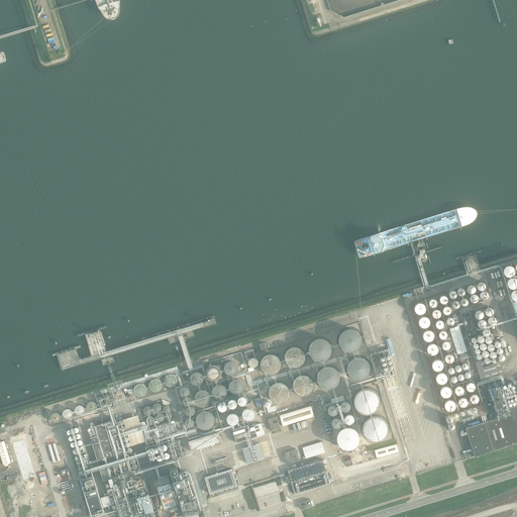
[(446,299),(446,298),(445,296),(444,295),(443,295),(441,295),(440,296),(439,297),(438,299),(438,300),(439,302),(440,303),(442,303),(444,303),(445,302),(446,301),(446,299)]
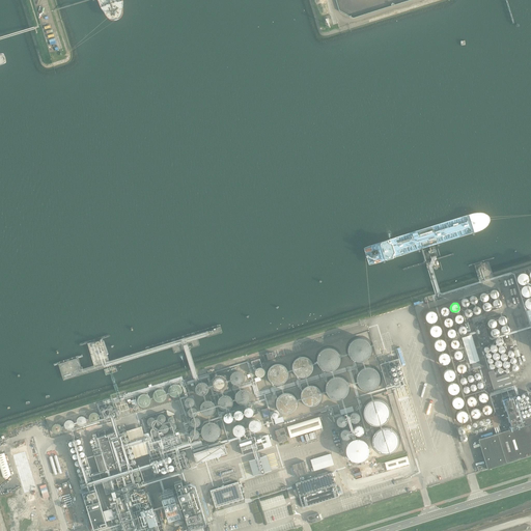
[(448,310),(448,308),(447,307),(446,306),(445,306),(444,306),(442,306),(441,307),(440,308),(440,309),(440,310),(440,311),(441,313),(443,314),(444,314),(445,314),(447,313),(448,311),(448,310)]
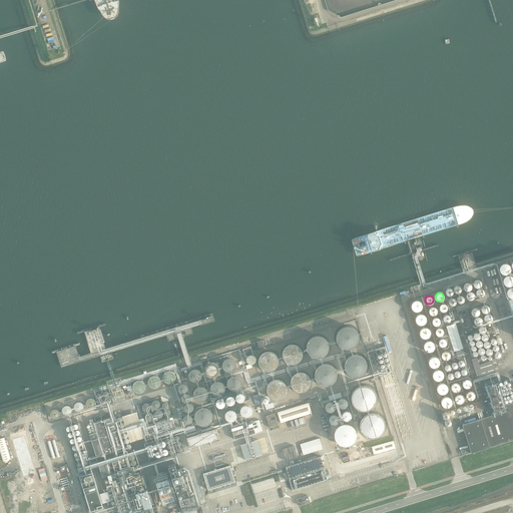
[(422,305),(422,303),(421,302),(420,301),(419,300),(418,300),(417,300),(416,300),(415,300),(414,301),(413,302),(413,303),(412,304),(412,306),(413,306),(414,308),(415,309),(416,309),(417,309),(418,309),(420,309),(420,308),(421,308),(422,306),(422,305)]
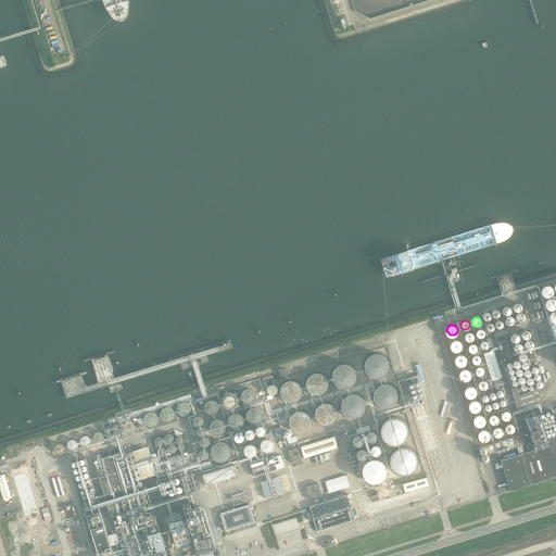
[(484,332),(483,331),(482,329),(481,328),(479,328),(478,329),(476,330),(476,331),(475,332),(476,335),(476,336),(477,337),(479,337),(480,337),(481,337),(482,336),(483,335),(484,332)]
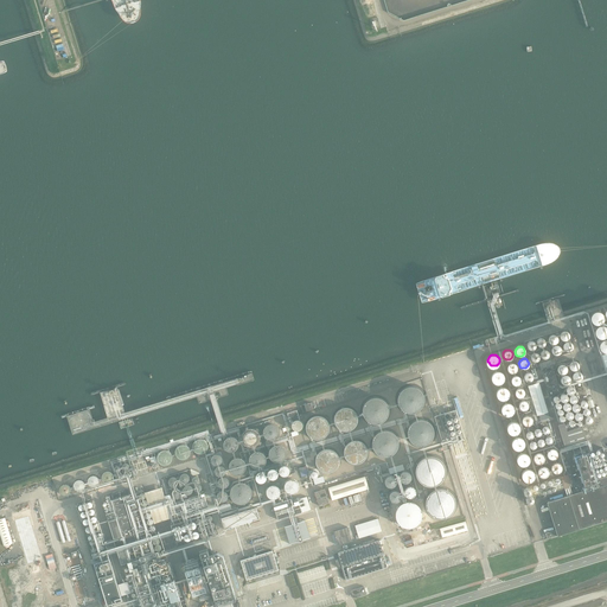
[(517,368),(516,366),(515,364),(513,364),(512,363),(510,363),(509,364),(508,366),(506,368),(508,370),(508,371),(509,372),(510,372),(511,372),(513,372),(515,371),(516,370),(517,368)]
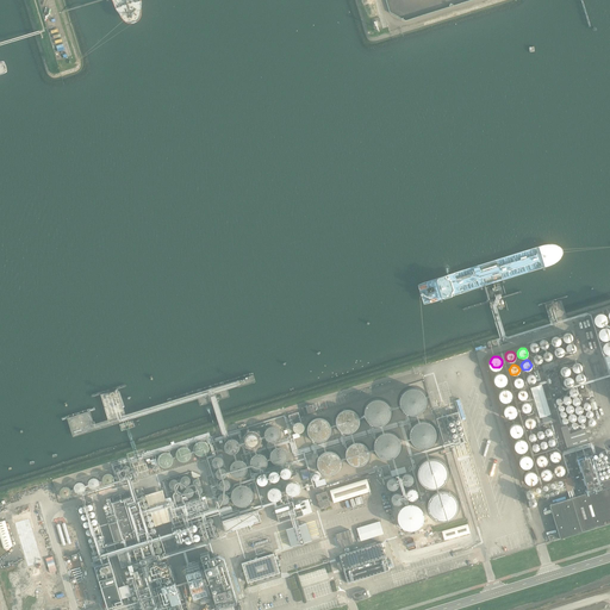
[(583,428),(596,424),(590,402),(587,402),(580,404),(576,385),(584,383),(585,380),(583,372),(570,369),(568,367),(561,369),(561,372),(564,380),(566,387),(566,390),(568,390),(570,394),(556,398),(556,400),(558,406),(562,424),(568,422),(568,427),(570,429),(570,425),(583,428)]
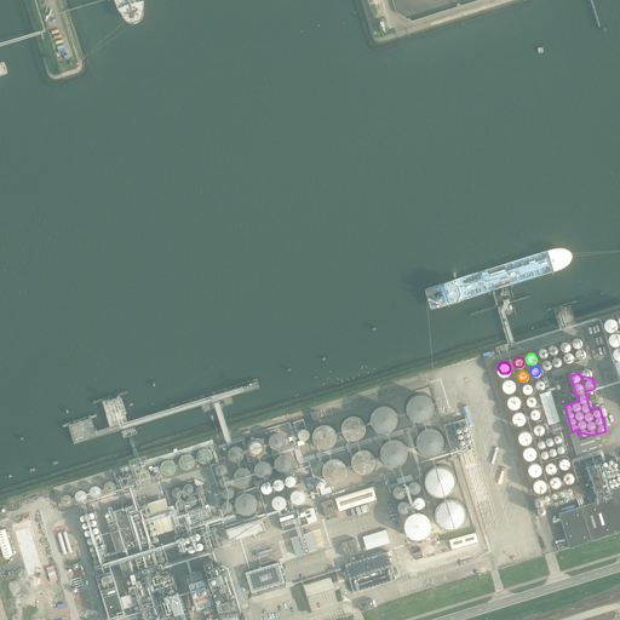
[(566,378),(562,378),(554,382),(561,405),(573,401),(566,378)]
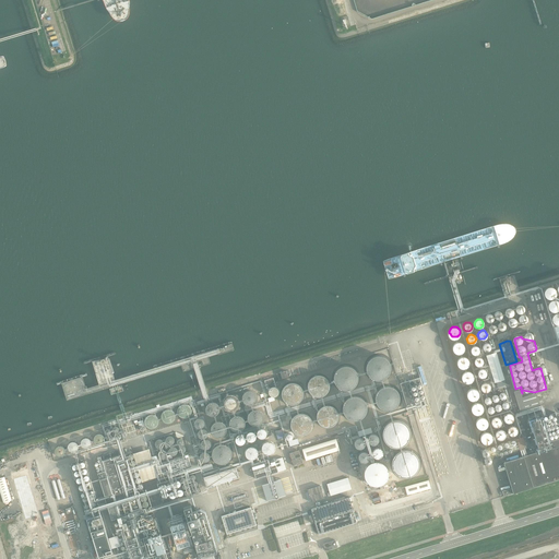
[(465,347),(465,345),(464,345),(463,343),(462,342),(460,342),(459,342),(458,342),(456,343),(454,345),(454,347),(454,348),(455,351),(458,352),(459,353),(461,352),(462,352),(463,351),(464,349),(465,347)]
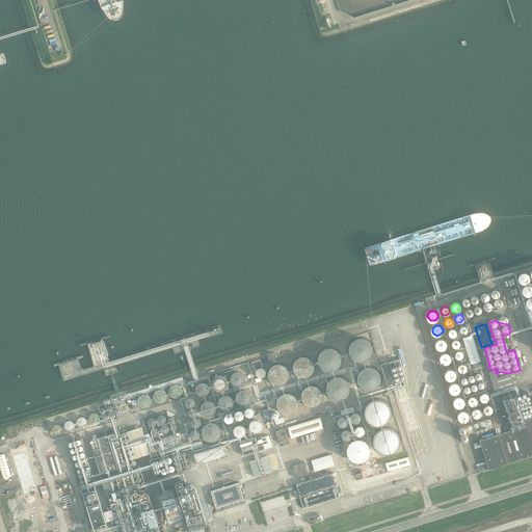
[(467,330),(467,328),(466,327),(464,326),(462,325),(461,326),(459,326),(459,327),(458,328),(458,329),(458,331),(459,333),(460,334),(462,335),(463,334),(466,334),(467,331),(467,330)]
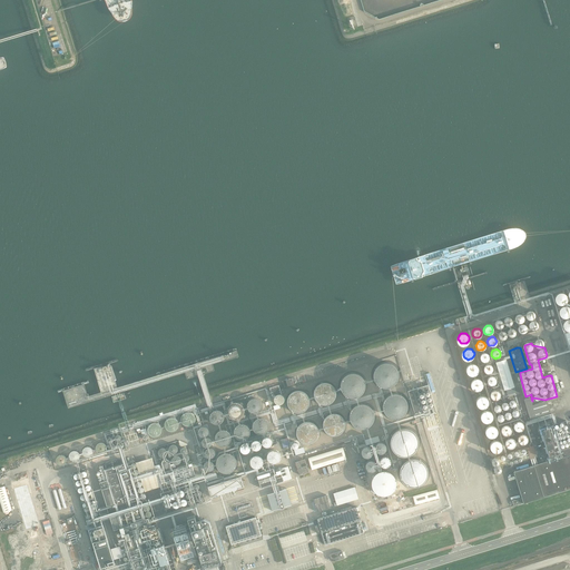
[(489,357),(488,356),(488,355),(487,354),(485,353),(483,353),(482,353),(481,354),(480,355),(479,356),(479,357),(480,359),(480,361),(482,361),(483,362),(485,362),(487,361),(488,359),(489,357)]
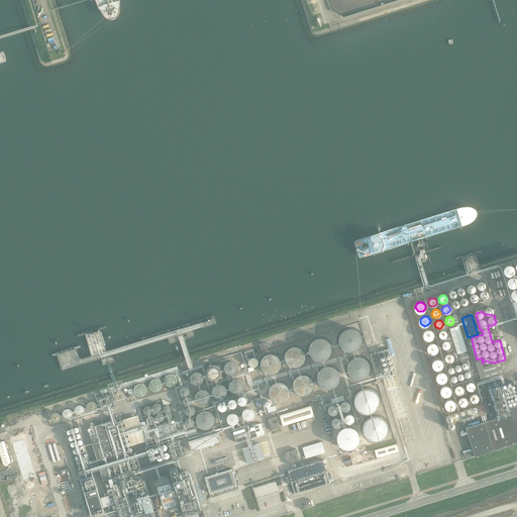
[(459,326),(449,329),(457,354),(467,351),(459,326)]
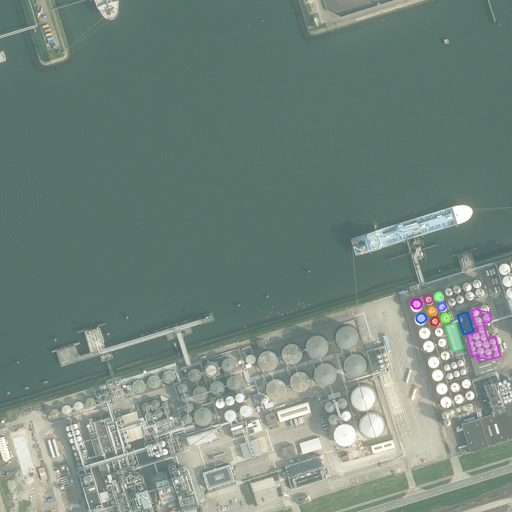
[(332,341),(335,345),(338,347),(342,348),(347,347),(350,345),(353,341),(354,337),(353,333),(350,329),(347,327),(342,326),(338,327),(334,329),(332,333),(331,337),(332,341)]
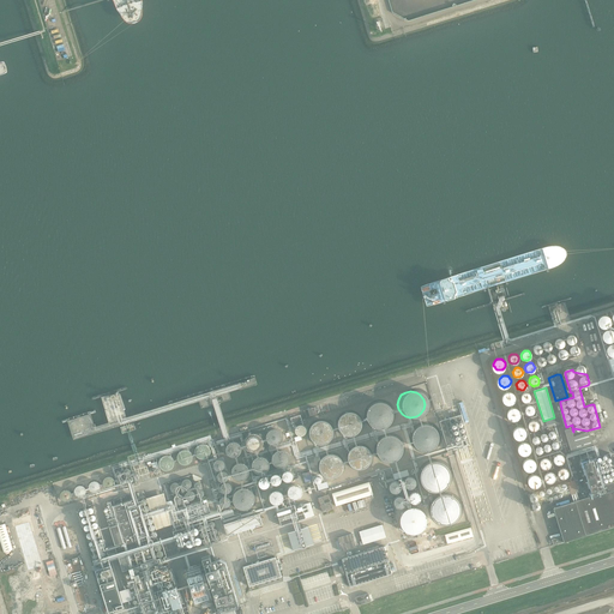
[(515,397),(515,395),(513,393),(512,391),(511,391),(510,391),(509,391),(507,391),(505,392),(504,393),(504,396),(504,398),(505,401),(506,402),(507,402),(509,403),(510,403),(511,402),(513,401),(515,399),(515,397)]
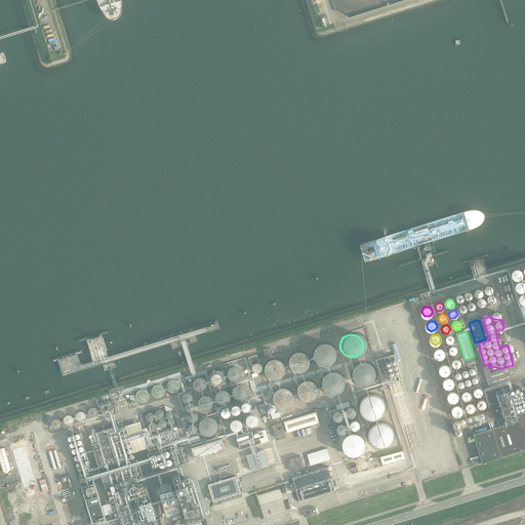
[(452,339),(452,337),(451,336),(449,335),(448,335),(446,335),(445,336),(444,337),(444,339),(444,340),(445,342),(446,342),(448,344),(450,344),(451,342),(452,340),(452,339)]
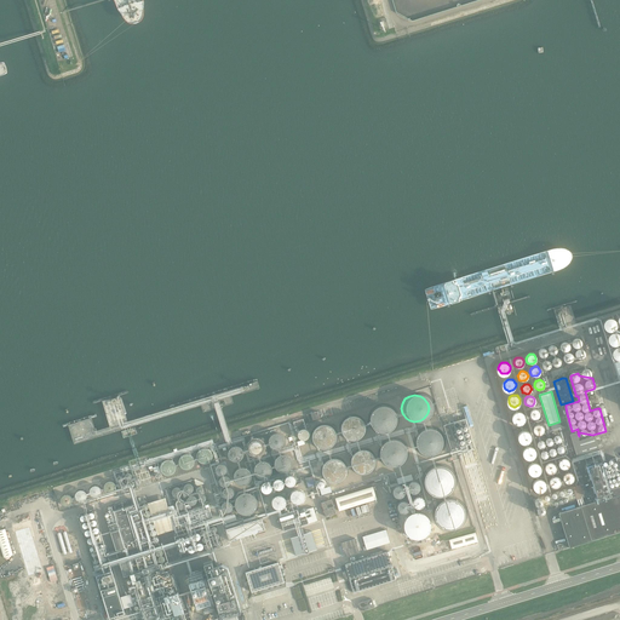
[(365,425),(367,430),(372,432),(377,434),(382,432),(386,430),(389,425),(390,420),(389,415),(386,411),(382,408),(377,407),(372,408),(367,411),(365,415),(363,420),(365,425)]
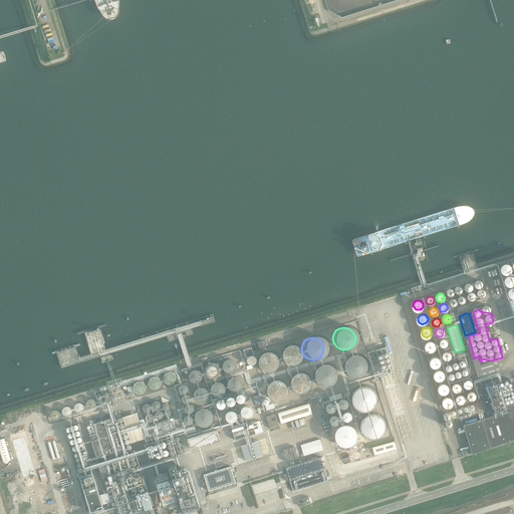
[(446,344),(446,342),(445,341),(444,340),(443,340),(441,340),(440,341),(439,341),(439,342),(438,344),(439,345),(439,347),(441,348),(442,348),(443,348),(444,348),(445,347),(446,346),(446,344)]
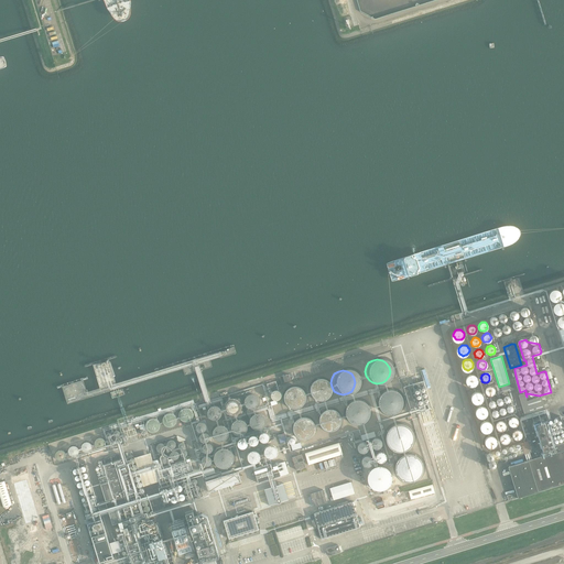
[(478,380),(478,378),(477,378),(476,376),(475,375),(473,375),(472,375),(470,375),(469,376),(468,377),(467,378),(467,379),(467,380),(467,381),(468,383),(470,384),(472,384),(473,384),(474,384),(476,383),(477,382),(478,380)]
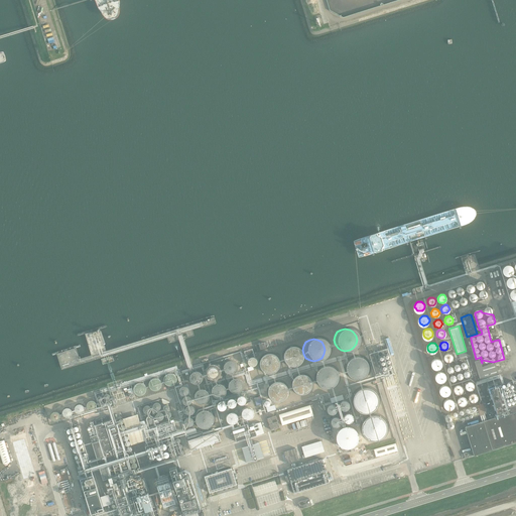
[(288,367),(292,367),(296,366),(299,363),(300,360),(300,356),(299,352),(296,349),(293,348),(289,347),(285,349),(282,351),(281,355),(281,359),(282,363),(285,366),(288,367)]
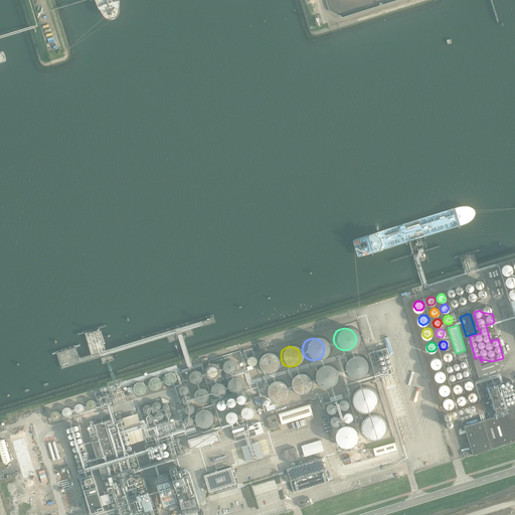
[(386,348),(372,352),(368,353),(376,378),(394,372),(386,348)]
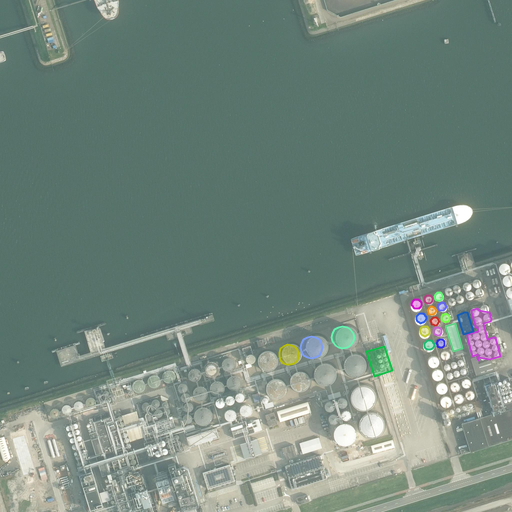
[(259,370),(263,371),(267,369),(270,367),(271,363),(272,359),(270,355),(268,352),(264,351),(260,351),(256,352),(253,355),(252,358),(252,362),(253,366),(256,369),(259,370)]
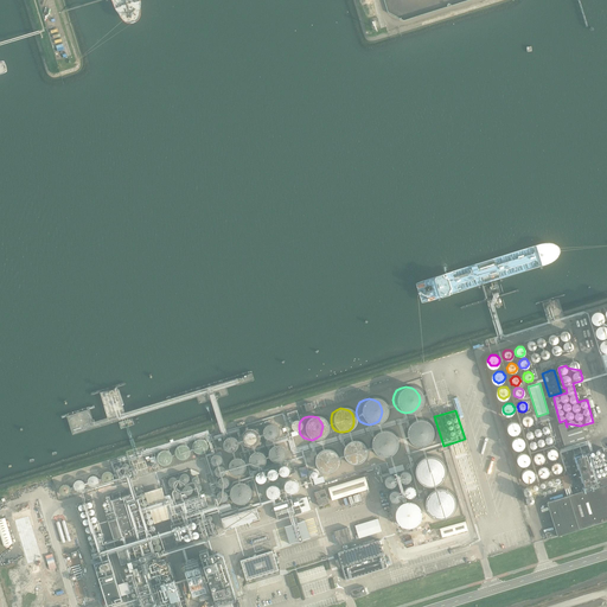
[(530,421),(530,419),(529,417),(528,416),(525,416),(523,416),(522,417),(521,419),(521,421),(522,422),(523,425),(524,425),(526,426),(528,425),(529,423),(530,422),(530,421)]
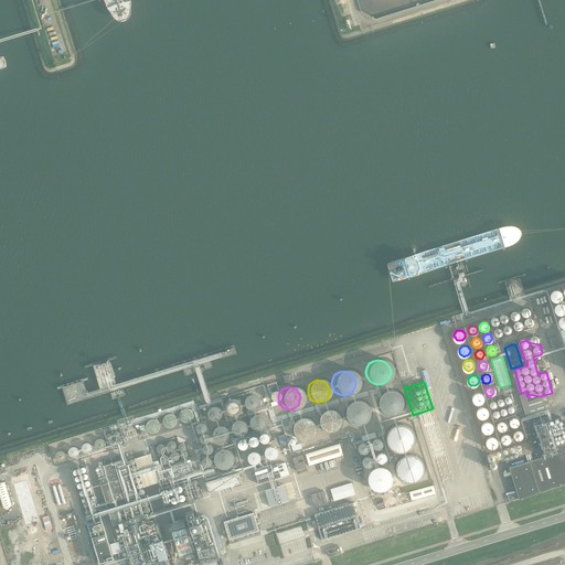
[(376,408),(379,412),(383,415),(387,415),(393,415),(396,412),(400,408),(400,403),(400,398),(396,394),(392,392),(387,391),(383,392),(379,394),(376,398),(375,403),(376,408)]
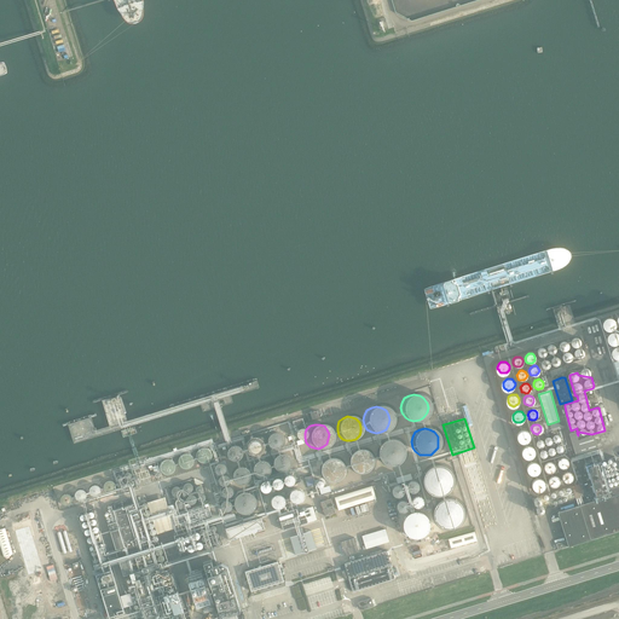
[(530,435),(530,434),(530,433),(528,431),(526,429),(525,429),(524,429),(522,429),(520,431),(519,432),(518,434),(518,437),(519,438),(520,439),(521,440),(524,440),(525,440),(526,440),(527,439),(528,438),(530,437),(530,435)]
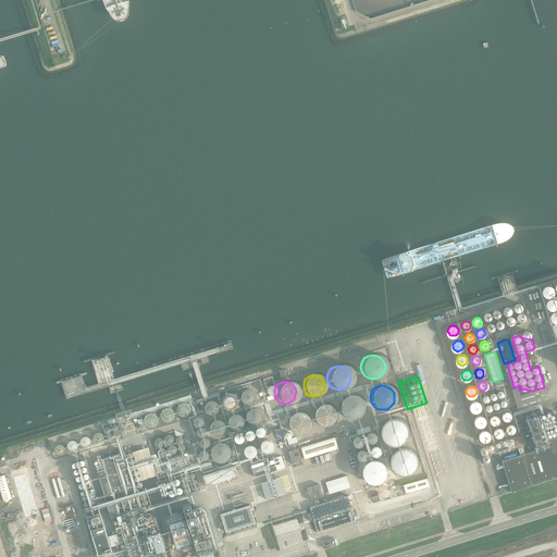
[(256,395),(256,394),(256,393),(255,391),(254,390),(252,388),(250,388),(249,388),(248,388),(247,388),(246,388),(244,390),(243,391),(243,393),(242,394),(242,395),(242,396),(243,397),(243,398),(244,400),(245,401),(246,401),(248,403),(249,403),(250,403),(251,401),(252,401),(254,400),(255,399),(256,398),(256,396),(256,395)]
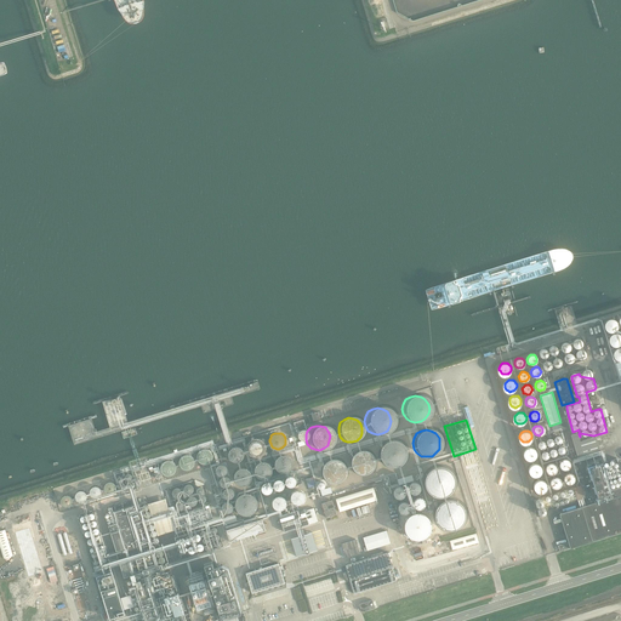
[(265,448),(265,446),(265,445),(265,444),(263,442),(262,442),(261,440),(260,439),(257,439),(256,439),(254,439),(252,440),(251,442),(250,444),(249,445),(249,448),(249,449),(250,450),(251,453),(252,454),(254,454),(256,455),(257,455),(260,455),(261,454),(262,453),(263,451),(265,450),(265,449),(265,448)]
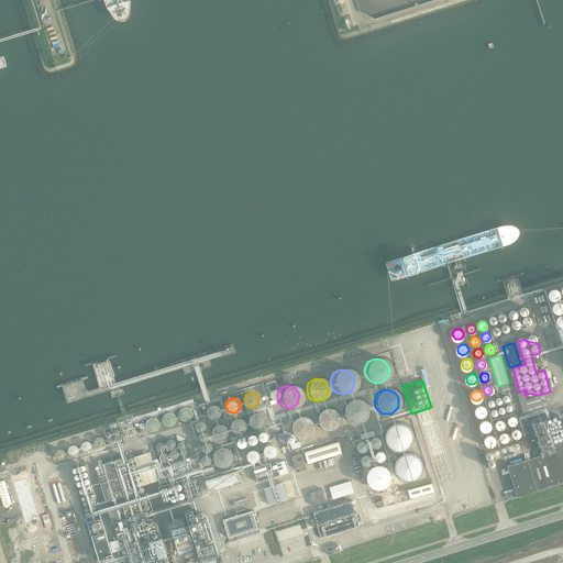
[(341,419),(343,422),(348,426),(352,426),(356,426),(361,422),(363,419),(364,414),(363,409),(361,405),(356,403),(352,401),(348,403),(343,406),(341,409),(340,414),(341,419)]
